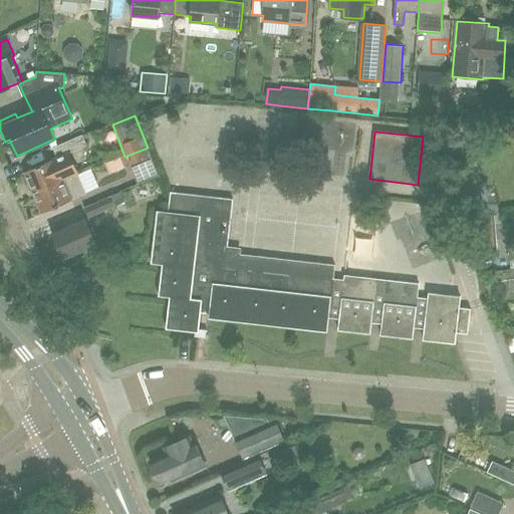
[(62,181),(78,175),(79,175),(70,154),(87,147),(82,135),(52,147),(57,159),(25,173),(34,194),(62,181)]
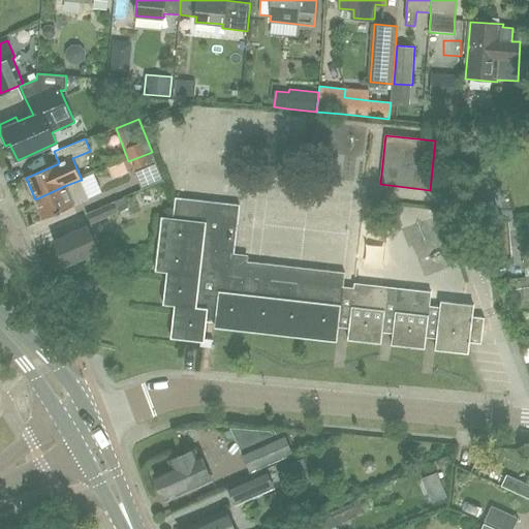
[(152,152),(128,161),(132,169),(133,168),(142,189),(162,181),(152,152)]
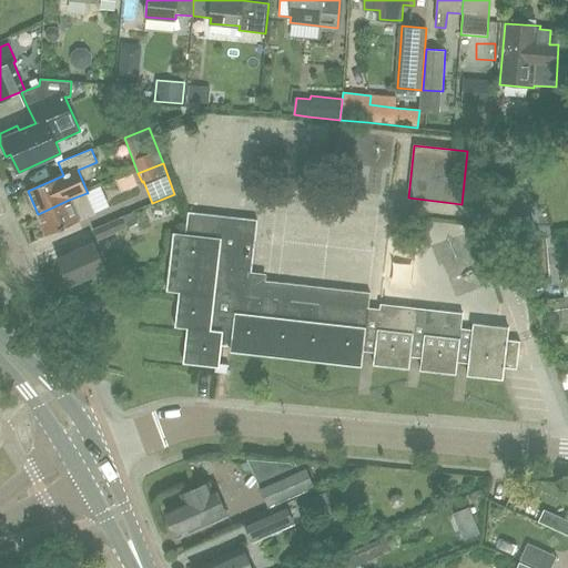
[(69,200),(38,214),(47,235),(79,222),(79,221),(95,214),(87,193),(69,200)]
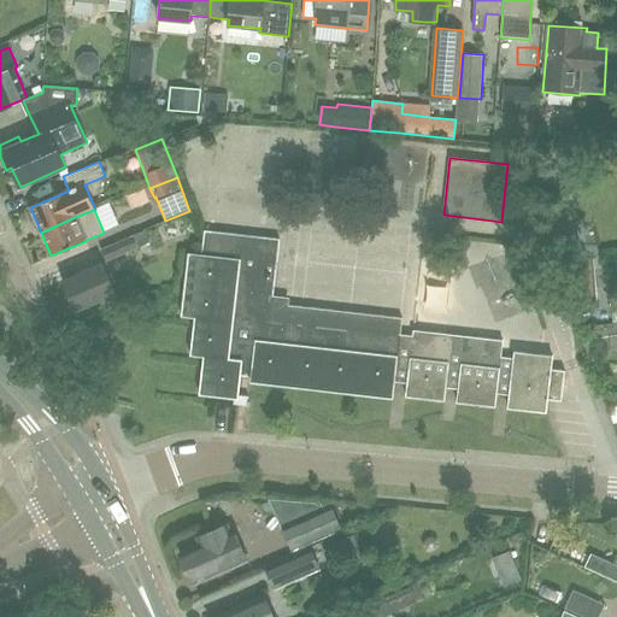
[(554,254),(577,247),(565,213),(544,221),(554,254)]
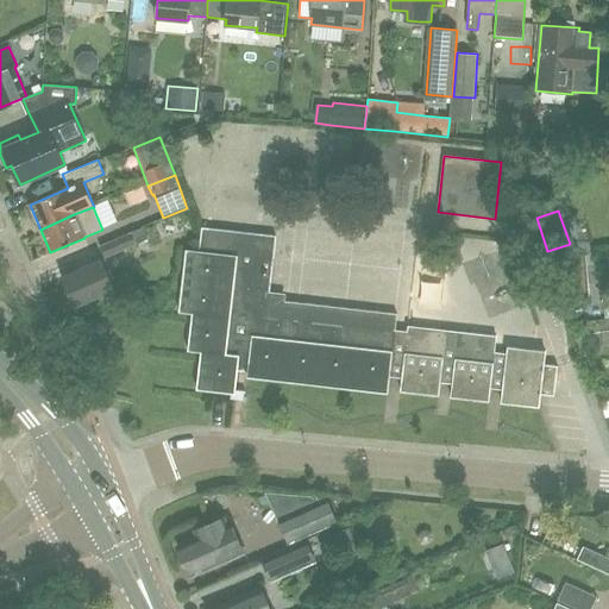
[(137,245),(150,239),(144,226),(100,245),(105,258),(136,245),(137,245)]
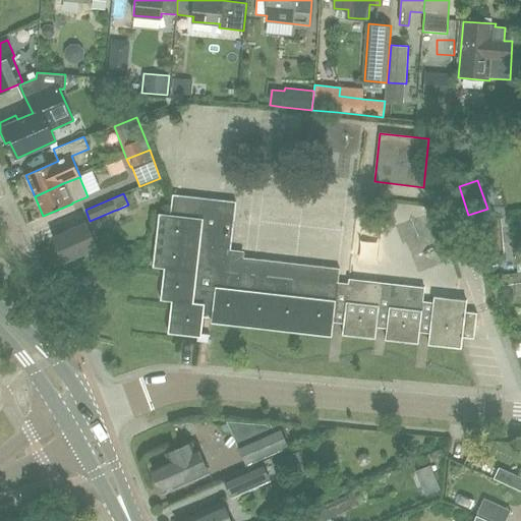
[(157,235),(153,268),(164,269),(160,301),(171,302),(168,333),(200,337),(204,317),(211,319),(333,332),(334,323),(344,324),(343,335),(375,339),(377,328),(387,329),(386,340),(418,344),(420,333),(429,334),(428,345),(462,349),(463,338),(474,339),(477,313),(465,311),(467,300),(433,297),(432,302),(423,301),(424,288),(348,279),(348,283),(338,282),(340,268),(230,255),(236,201),(173,194),(172,194),(172,195),(170,216),(159,214),(157,235)]
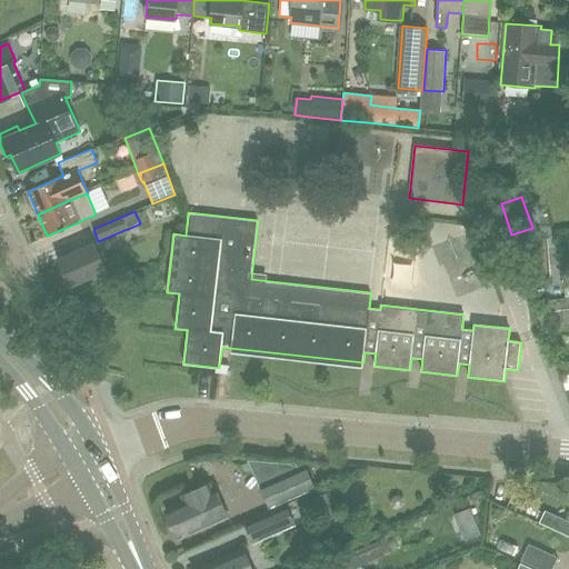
[(557,237),(531,237),(530,288),(556,288),(557,237)]
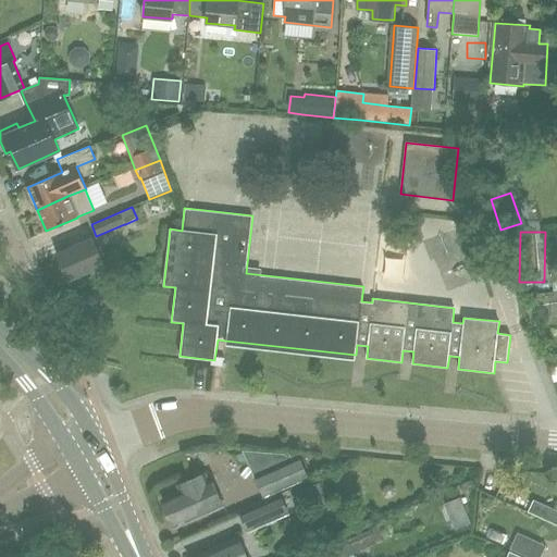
[(67,281),(103,264),(91,238),(56,254),(67,281)]
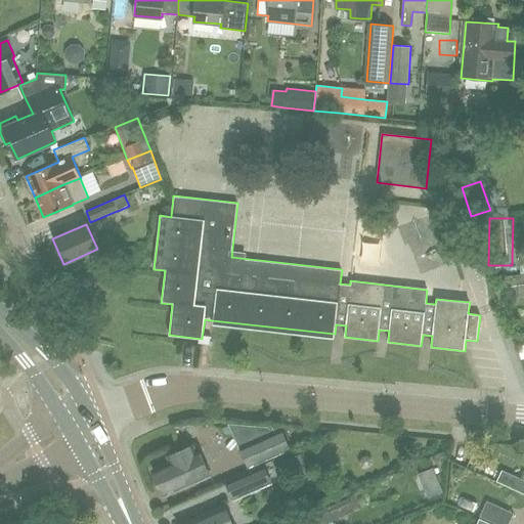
[(426,256),(431,274),(455,268),(450,249),(426,256)]
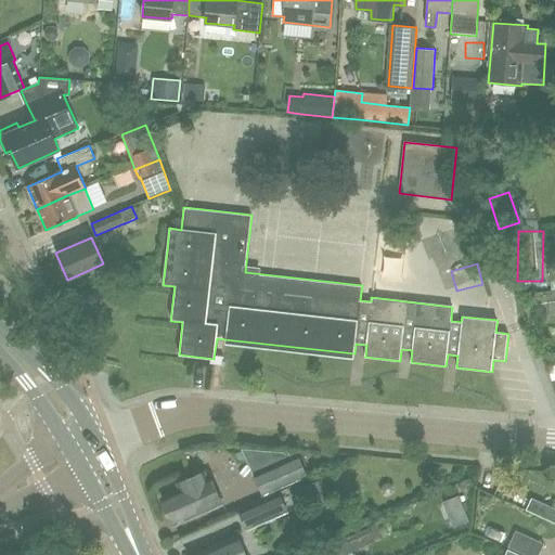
[(261,494),(308,475),(299,454),(253,475),(261,494)]
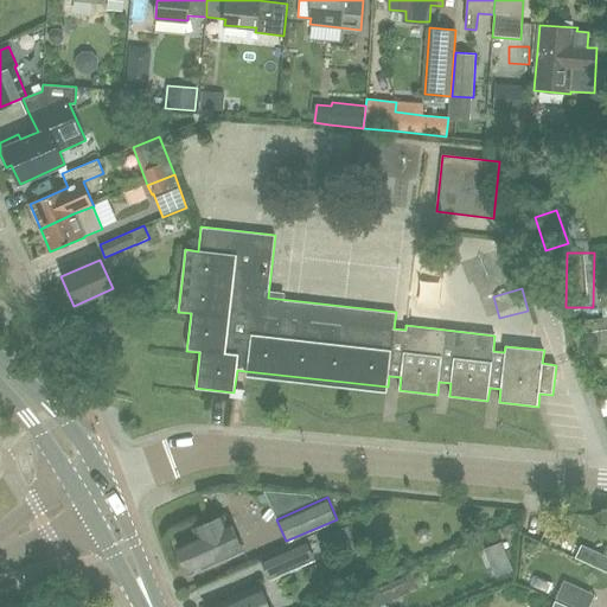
[(227,523),(224,517),(195,530),(197,536),(178,545),(190,575),(244,551),(231,522),(227,523)]
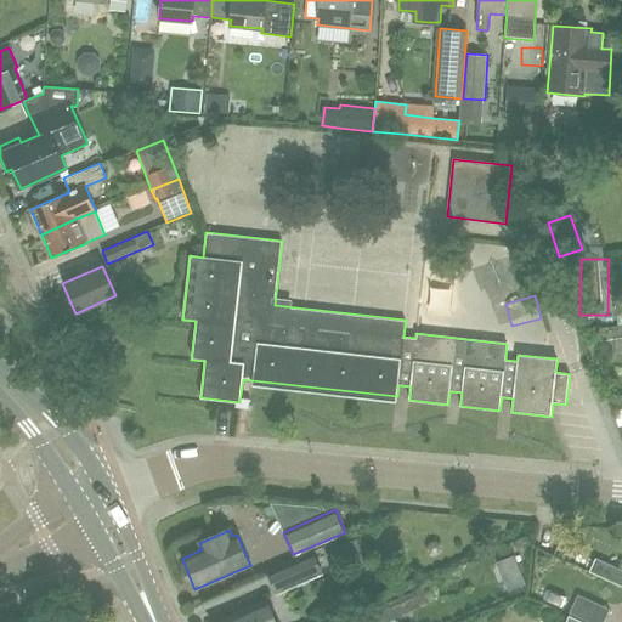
[(278,593),(311,580),(323,575),(314,552),(269,571),(278,593)]
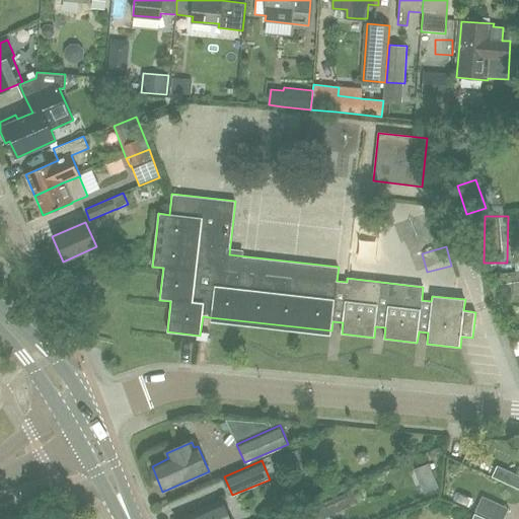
[(497,465),(492,476),(518,490),(518,475),(503,468),(497,465)]
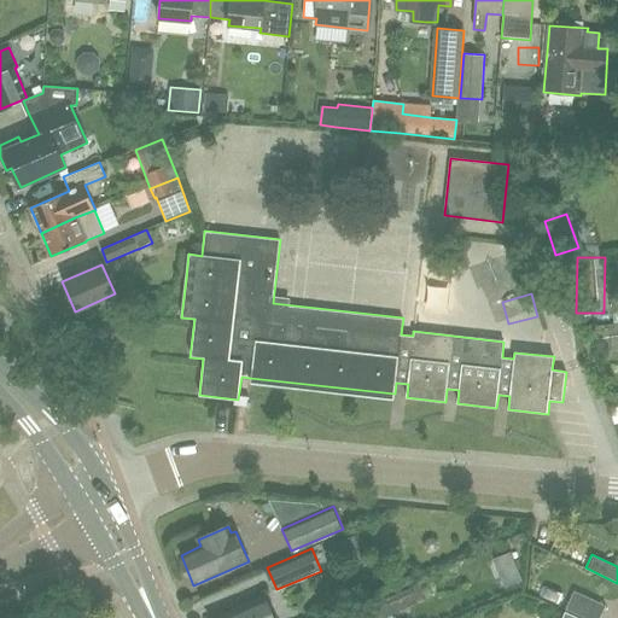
[(582,617),(600,617),(606,606),(573,592),(565,610),(582,617)]
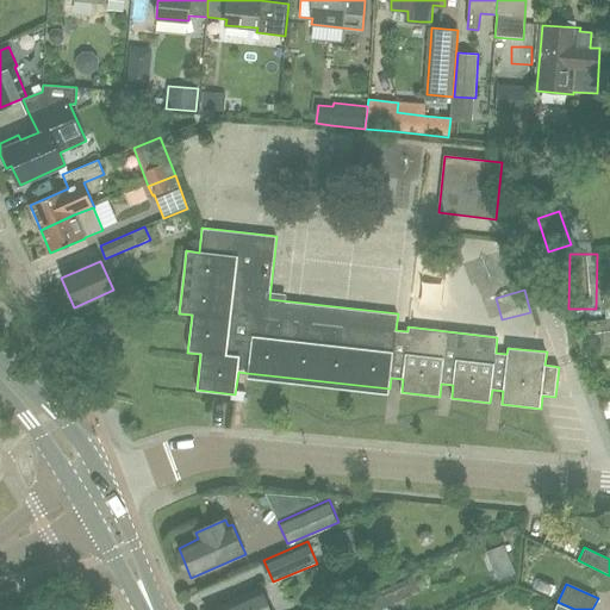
[(384,609),(388,608),(379,586),(362,593),(361,592),(336,604),(337,605),(327,609),(384,609)]
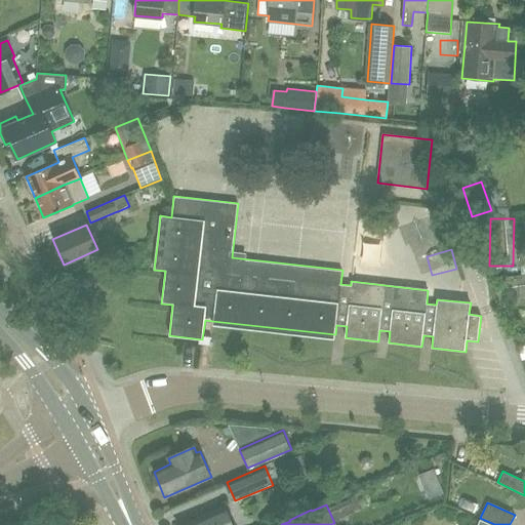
[(233,524),(226,507),(182,524),(233,524)]
